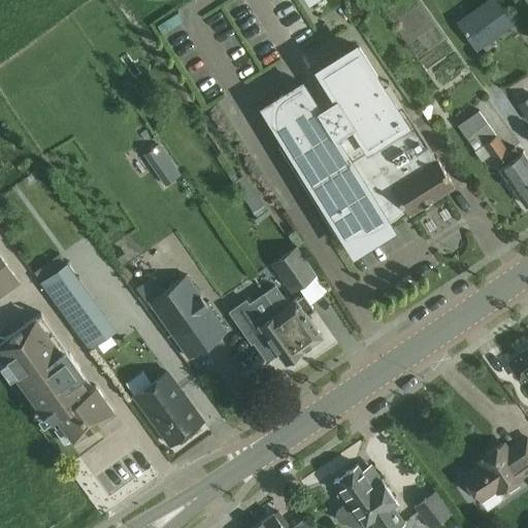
[(490,0),(460,21),(479,48),(516,24),(499,0),(490,0)]
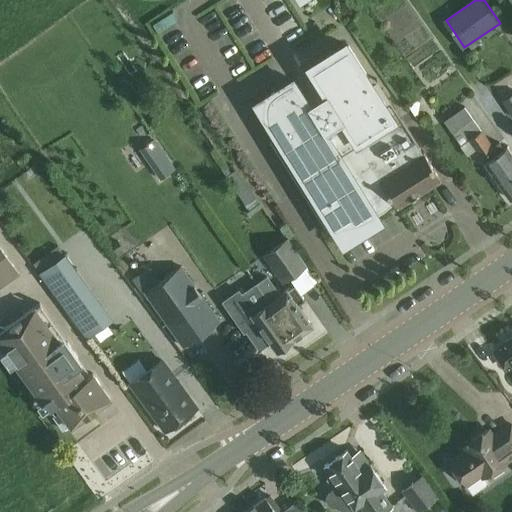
[(293,80),(274,92),(272,93),(271,95),(270,96),(269,97),(268,99),(267,100),(267,102),(266,104),(266,106),(266,108),(266,111),(266,113),(266,116),(267,119),(268,121),(269,124),(270,127),(271,130),(272,132),(274,135),(306,186),(302,189),(301,188),(300,189),(324,227),(327,230),(329,232),(331,233),(334,234),(336,235),(340,235),(341,235),(345,235),(348,234),(350,233),(357,229),(356,228),(354,229),(352,226),(362,222),(365,221),(369,219),(376,215),(383,210),(390,205),(393,203),(396,207),(440,179),(423,152),(422,152),(402,119),(400,120),(402,123),(398,126),(348,45),(309,70),(324,93),(308,104),(293,80)]
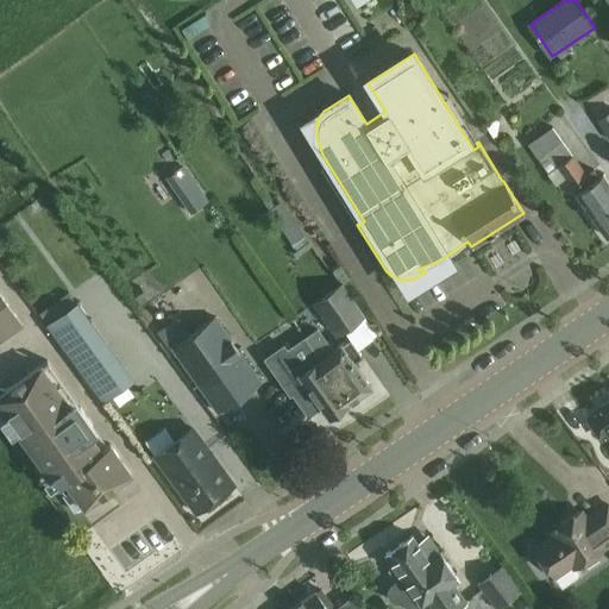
[(608,102),(592,114),(608,139),(608,102)]
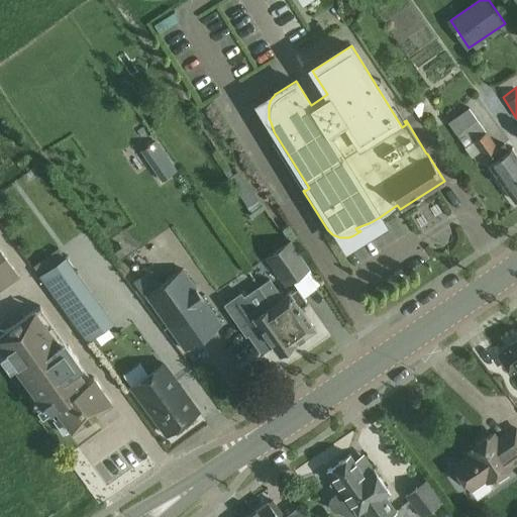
[(481,150),(490,165),(489,165),(514,201),(516,199),(516,157),(512,149),(510,150),(504,143),(498,147),(470,108),(448,123),(466,147),(464,147),(472,158),(481,150)]
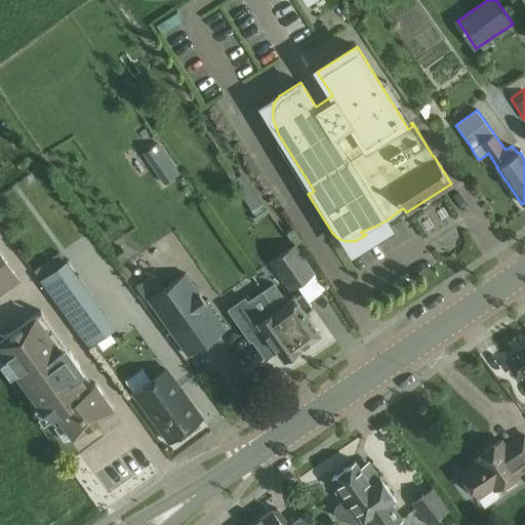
[(145,152),(165,182),(179,171),(159,142),(145,152)]
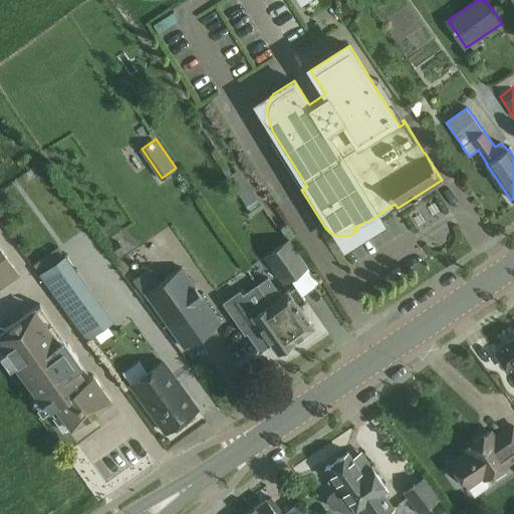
[(289,238),(271,251),(290,280),(309,267),(289,238)]
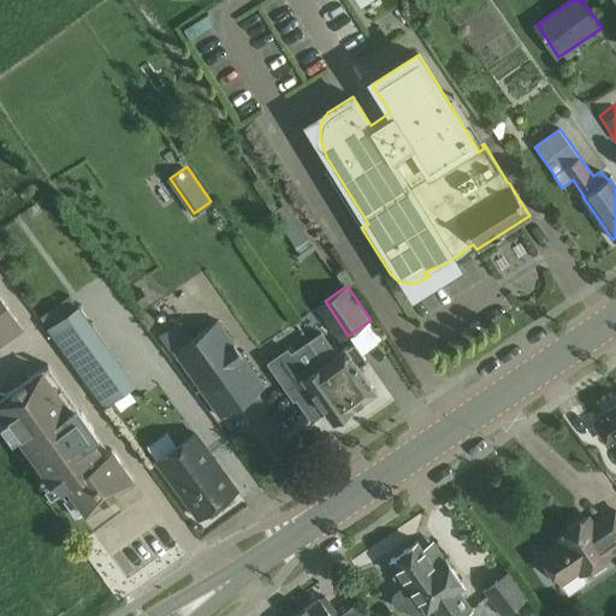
[(0,296),(0,347),(24,330),(0,296)]
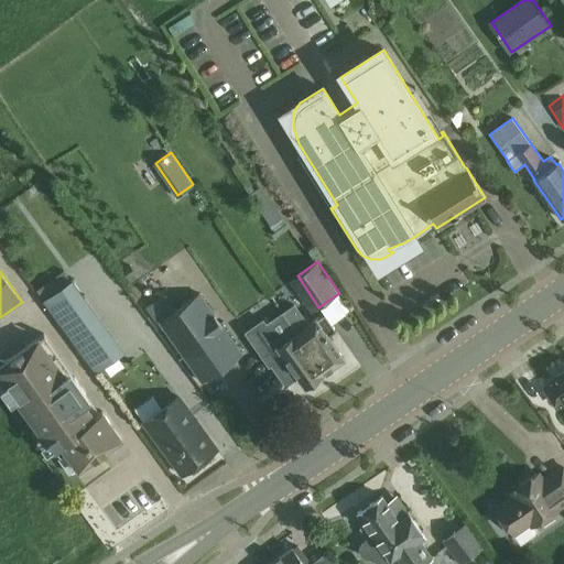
[(43,300),(96,371),(120,354),(82,300),(85,297),(72,279),(43,300)]
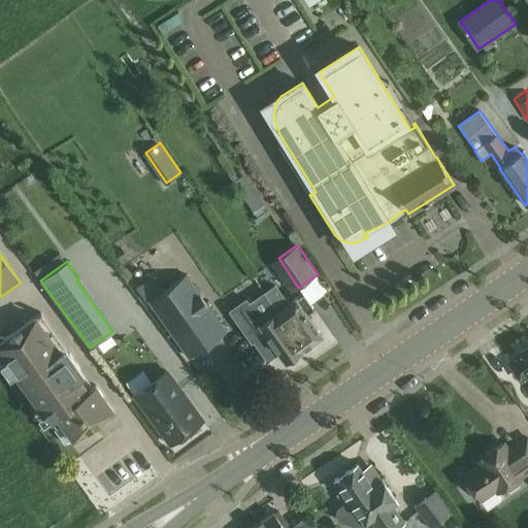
[(227,331),(187,274),(147,301),(188,359),(227,331)]
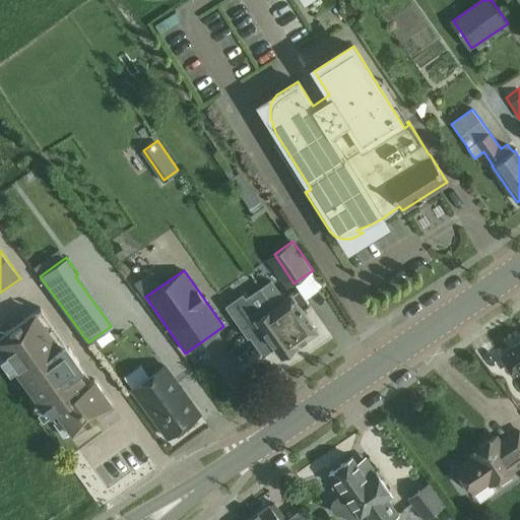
[(271,280),(262,286),(275,305),(285,320),(282,322),(298,344),(317,331),(303,310),(310,305),(299,288),(291,294),(284,298),(271,280)]
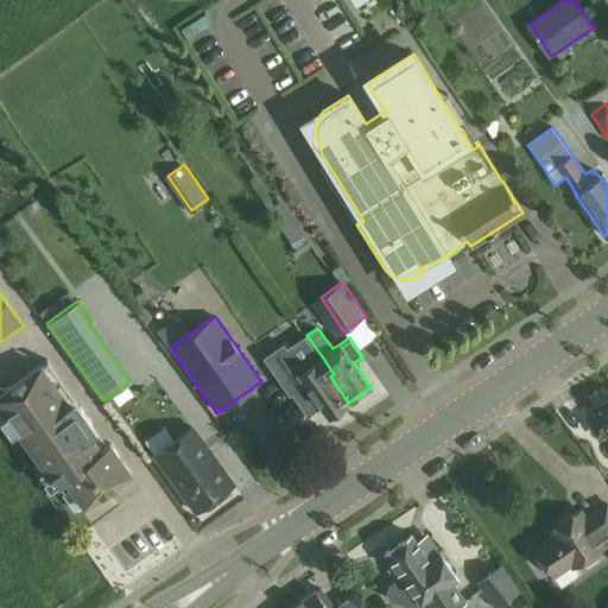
[(283,344),(265,356),(284,384),(290,393),(291,392),(308,415),(320,406),(329,418),(349,404),(348,403),(330,377),(334,374),(322,356),(302,371),(297,365),(283,344)]
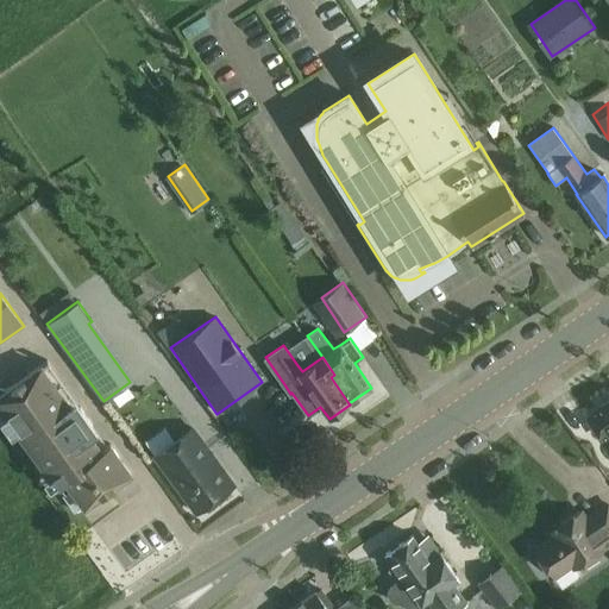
[(0,402),(16,425),(63,393),(42,363),(0,391),(0,402)]
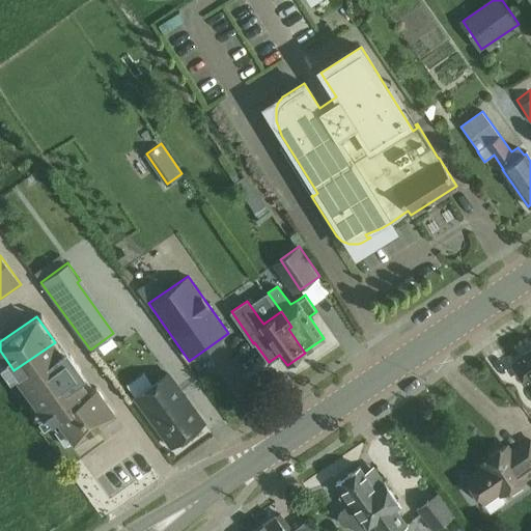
[(72,367),(55,342),(14,370),(31,395),(72,367)]
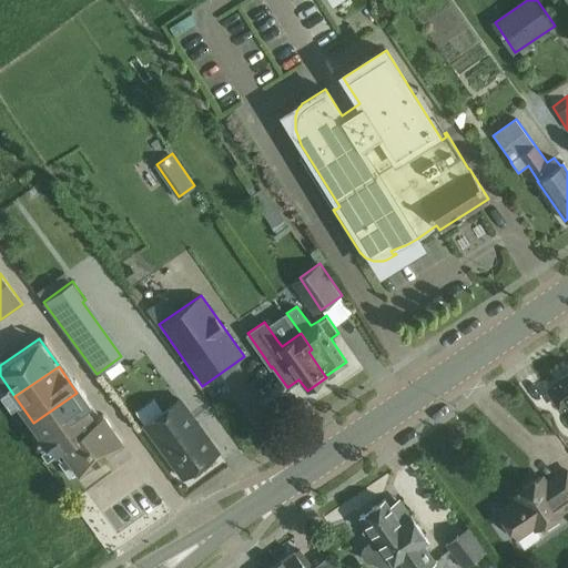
[(567,377),(548,391),(558,406),(566,402),(567,404),(567,377)]
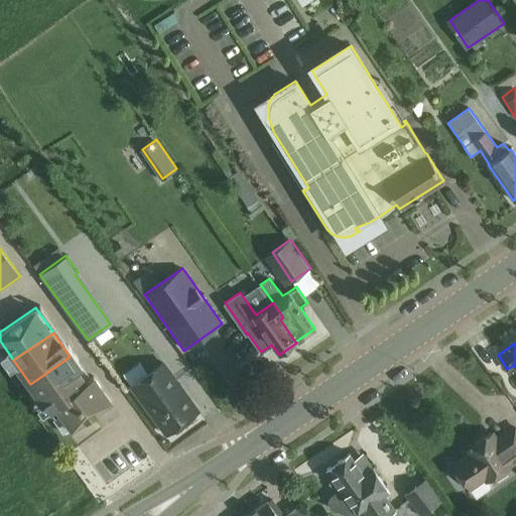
[(86,380),(70,357),(30,384),(46,408),(94,376),(94,375),(86,380)]
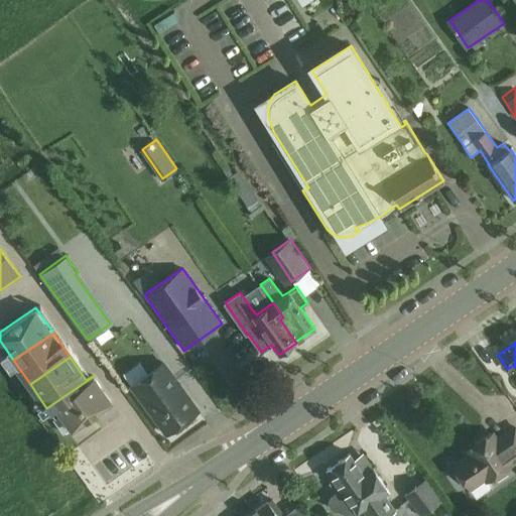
[(140,362),(123,374),(131,385),(166,433),(198,410),(163,362),(148,373),(140,362)]
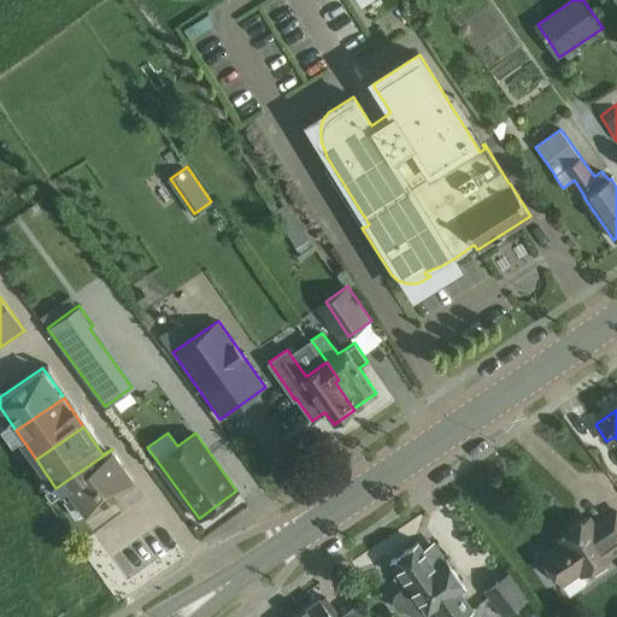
[(112,450),(56,488),(76,518),(133,479),(112,450)]
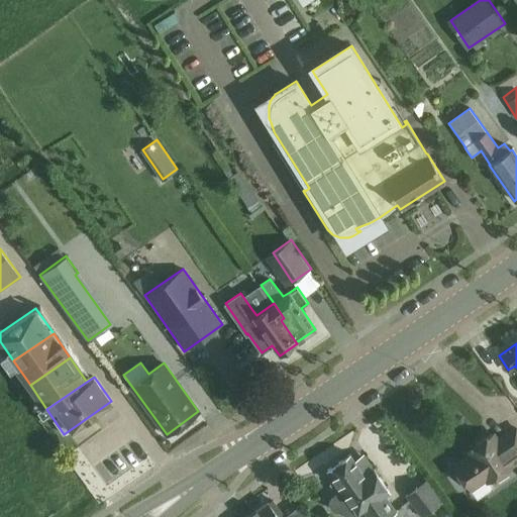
[(458,473),(456,478),(459,483),(464,482),(470,490),(486,479),(487,481),(516,459),(516,432),(513,427),(499,437),(495,431),(467,450),(470,454),(453,466),(458,473)]
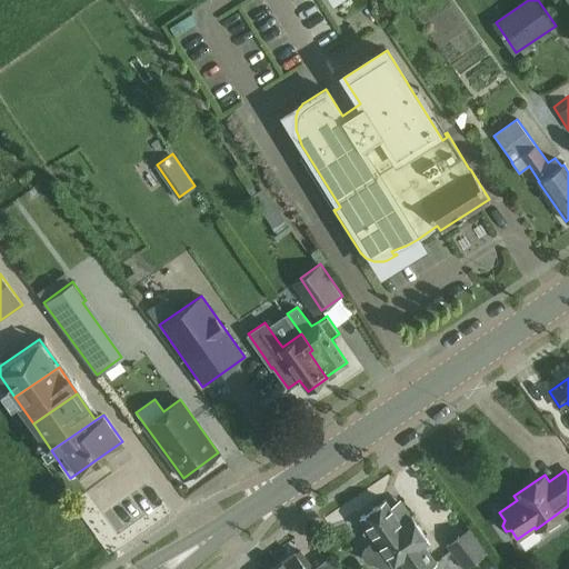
[(380,568),(386,568),(392,565),(399,560),(405,568),(430,568),(436,563),(422,545),(428,540),(410,515),(400,522),(386,500),(360,517),(368,529),(362,533),(370,543),(365,547),(362,552),(363,559),(370,563),(376,562),(380,568)]
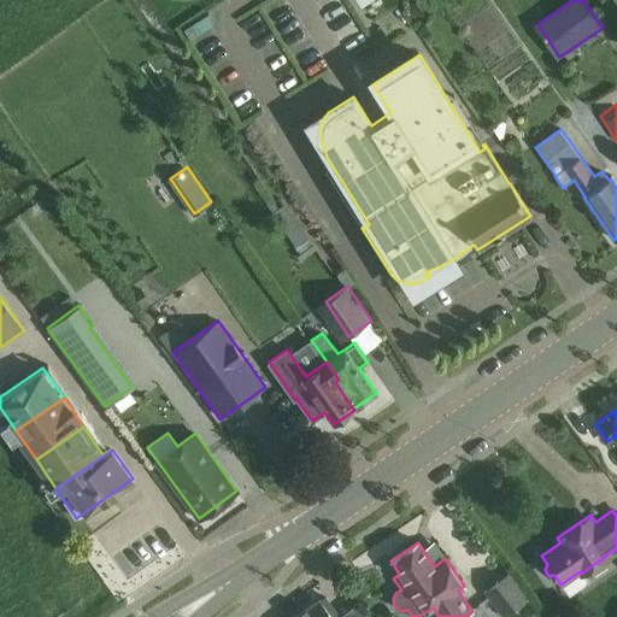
[(485,592),(503,616),(504,616),(530,598),(510,573),(485,592)]
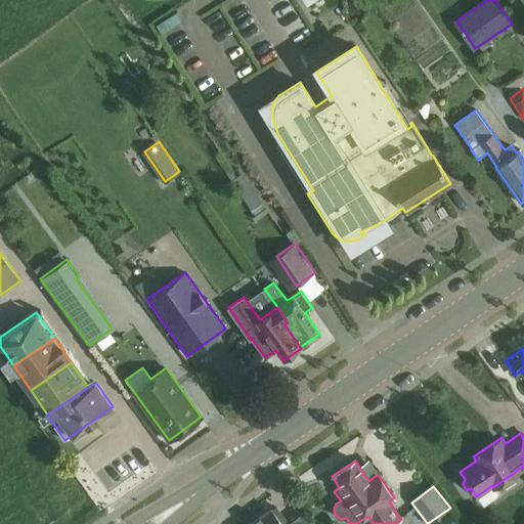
[(271,509),(255,520),(257,523),(282,523),(281,522),(286,520),(276,508),(272,511),(271,509)]
